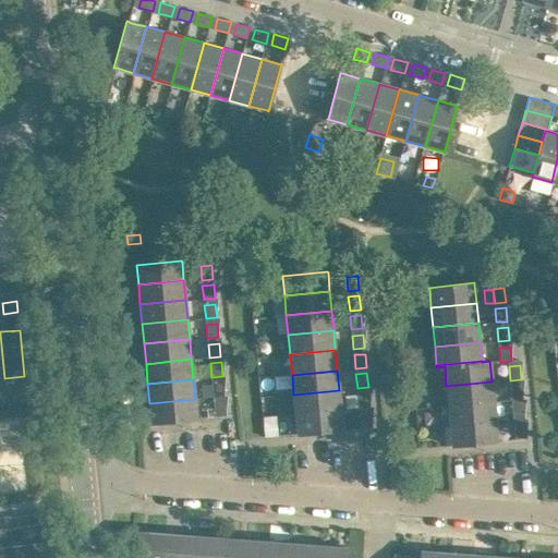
[(214,397),(225,396),(222,381),(211,383),(214,397)]
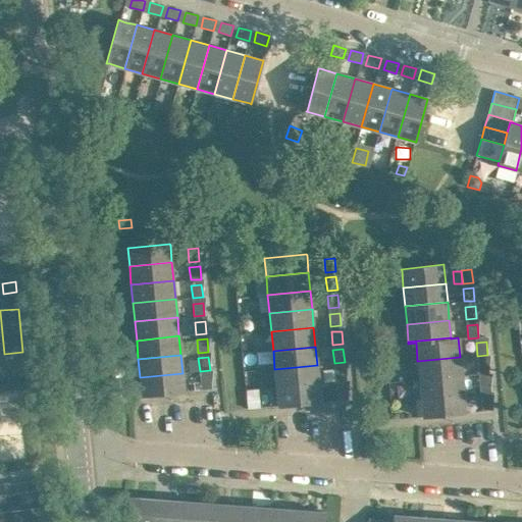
[(417,361),(419,379),(462,375),(460,357),(417,361)]
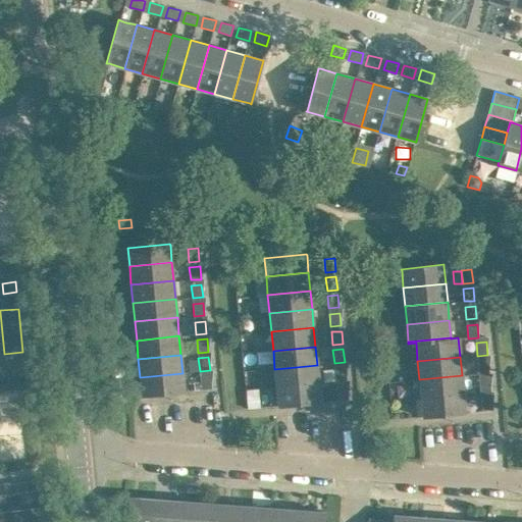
[(478,374),(488,373),(487,360),(477,361),(478,374)]
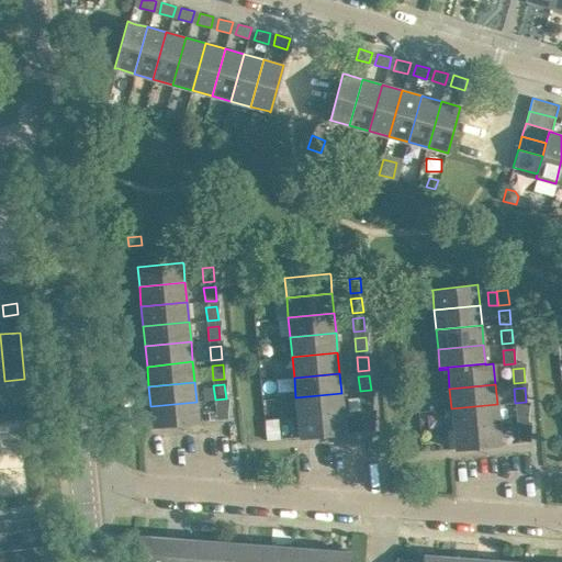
[(341,393),(295,397),(298,417),(344,413),(341,393)]
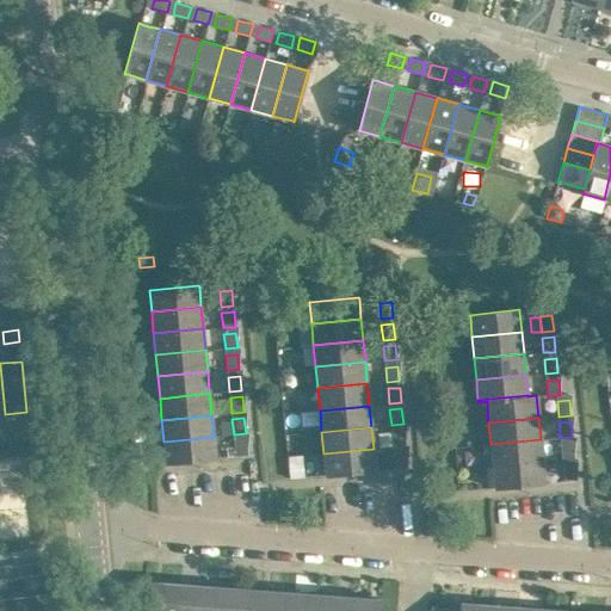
[(393,446),(405,445),(403,430),(392,431),(393,446)]
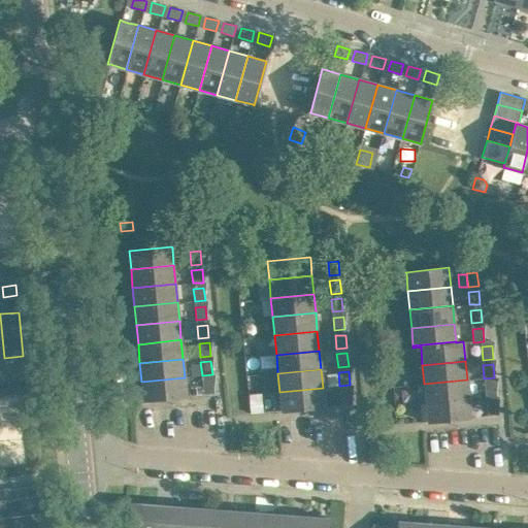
[(187,396),(185,377),(141,382),(143,400),(187,396)]
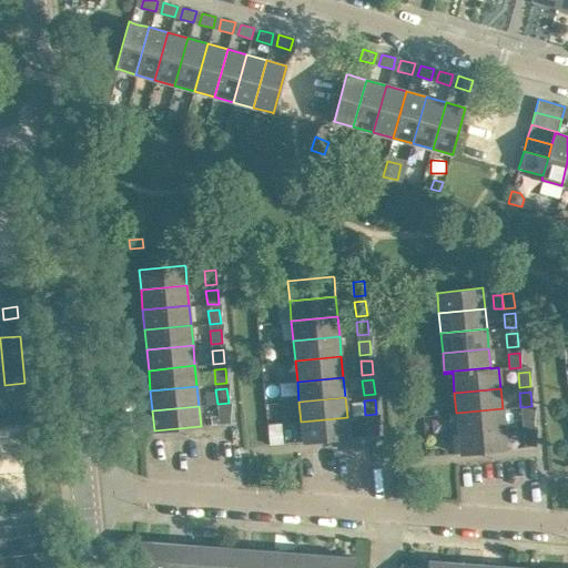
[(230,423),(229,408),(217,409),(219,424),(230,423)]
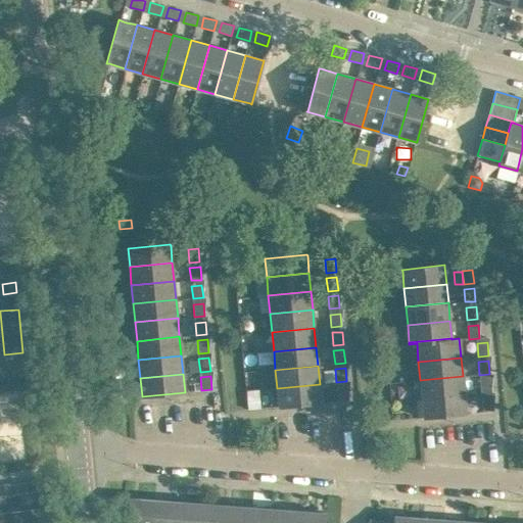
[(464,394),(463,376),(420,380),(422,399),(464,394)]
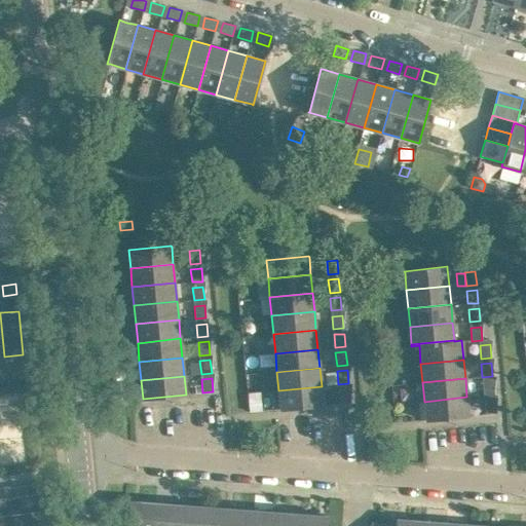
[(484,396),(494,395),(493,381),(483,382),(484,396)]
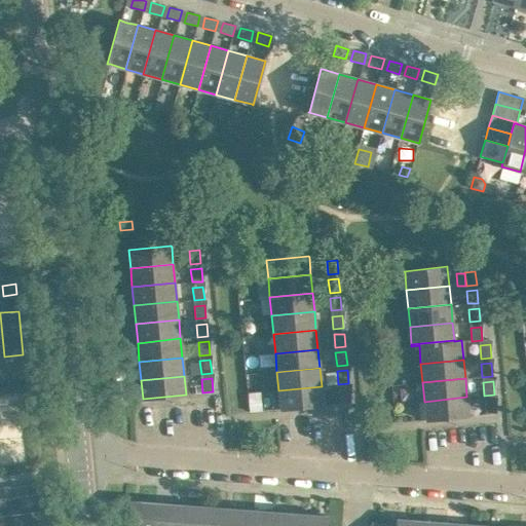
[(322,386),(278,390),(280,409),(323,405),(322,386)]
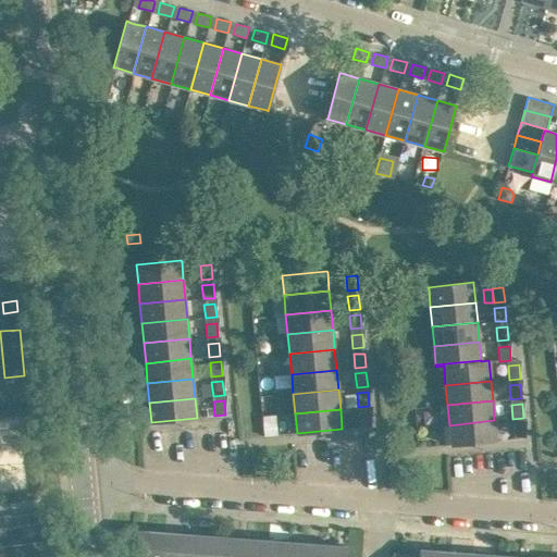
[(371,425),(370,411),(359,412),(360,426),(371,425)]
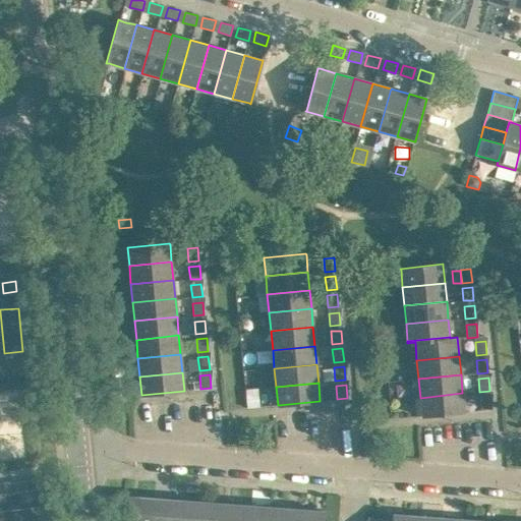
[(420,398),(422,416),(464,412),(462,393),(420,398)]
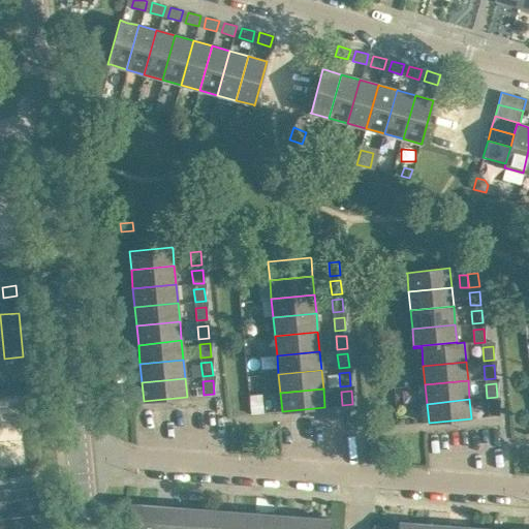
[(499,415),(498,402),(488,403),(489,416),(499,415)]
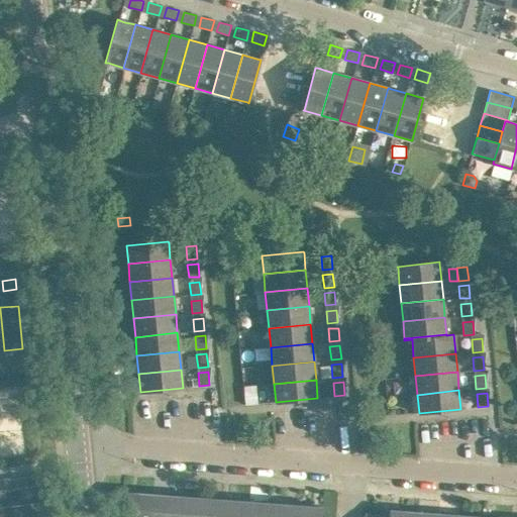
[(36,476),(33,476),(23,477),(24,479),(25,488),(37,486),(36,476)]
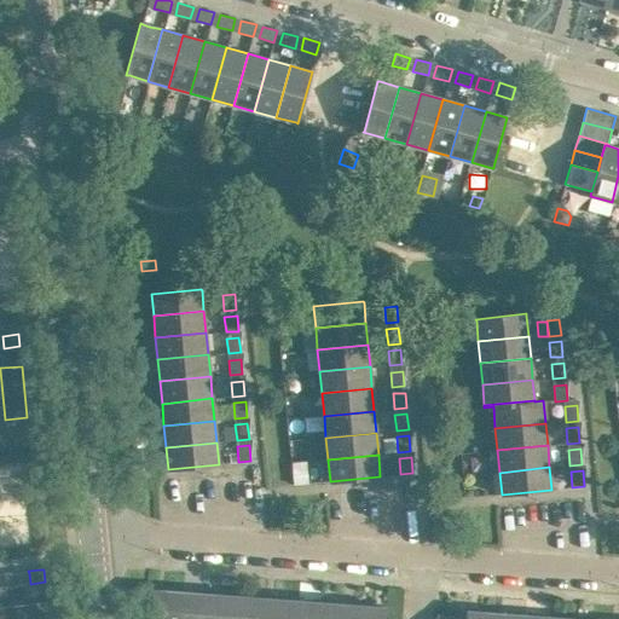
[(22,572),(7,573),(7,576),(9,586),(23,584),(22,573),(22,572)]
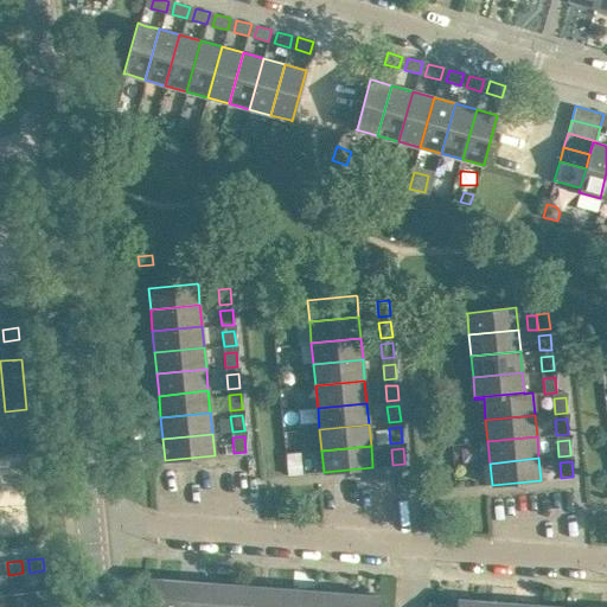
[(177,606),(179,581),(149,579),(147,606),(177,606)]
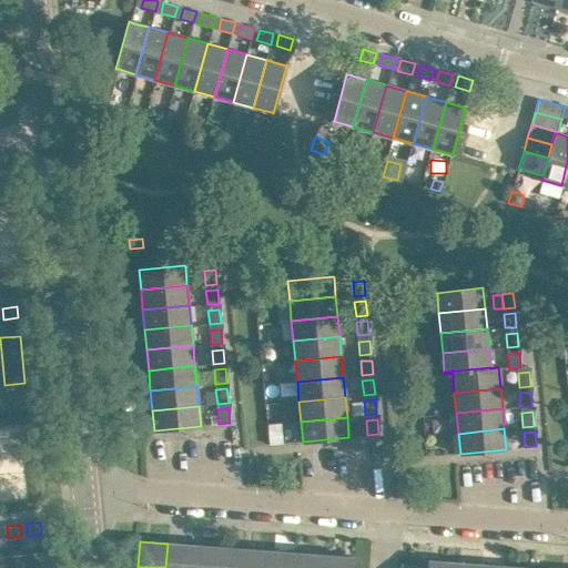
[(192,567),(194,546),(168,544),(165,567),(192,567)]
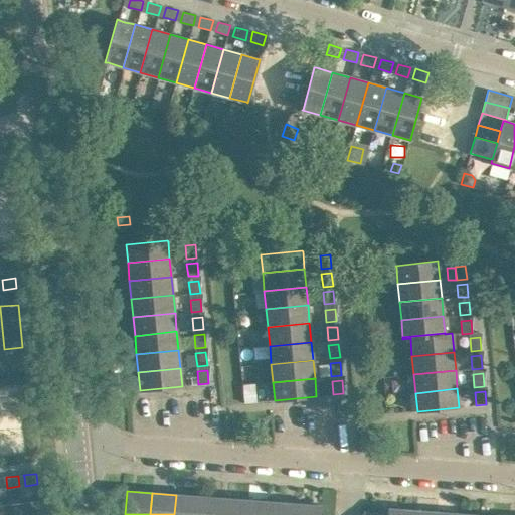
[(198,514),(200,496),(176,495),(174,514),(198,514)]
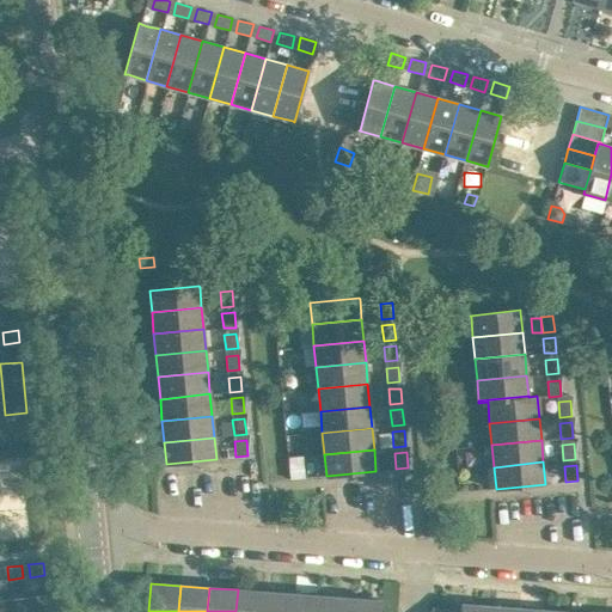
[(264,611),(267,592),(238,589),(236,611),(264,611)]
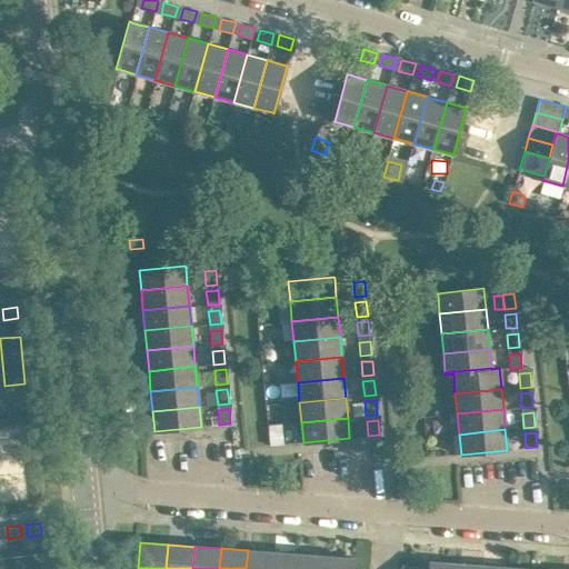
[(272,568),(275,552),(248,550),(246,568),(272,568)]
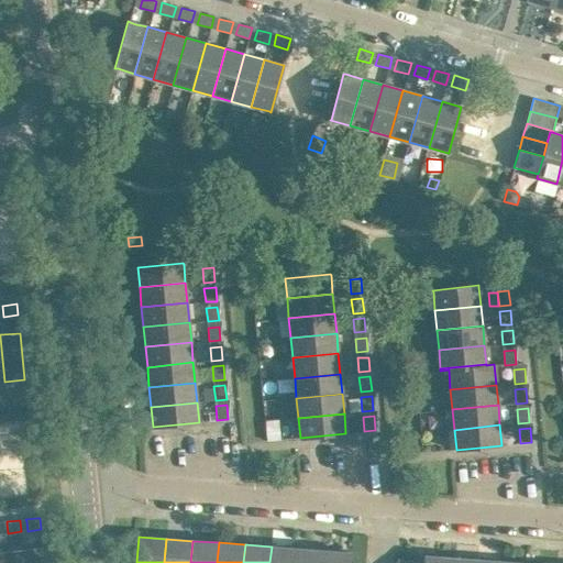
[(296,562),(298,549),(272,547),(269,562),(296,562)]
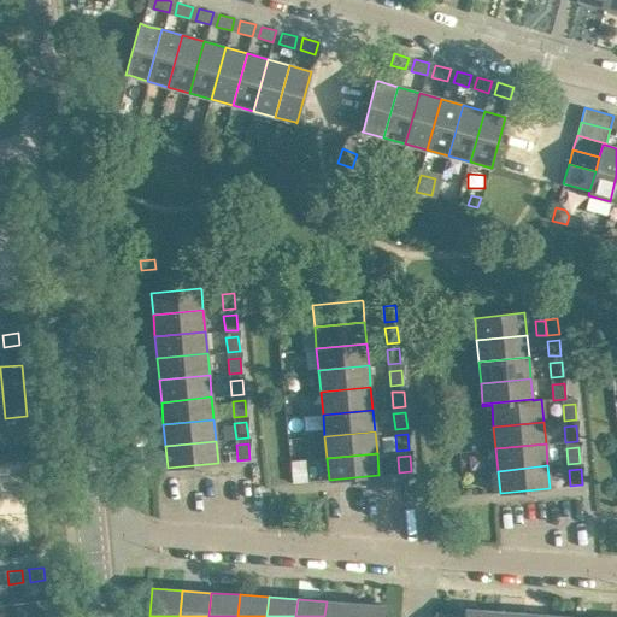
[(25,616),(50,616),(48,600),(24,603),(25,616)]
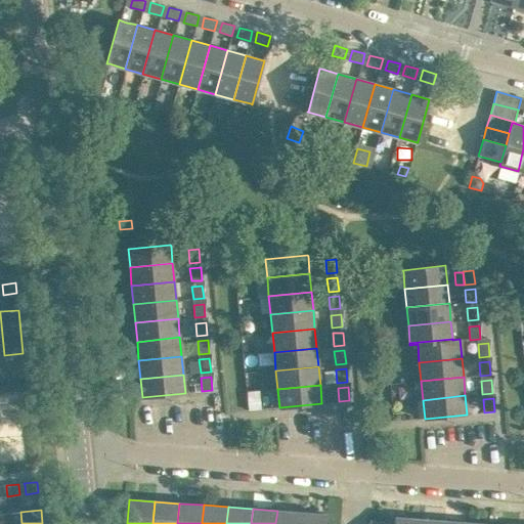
[(275,523),(300,523),(301,513),(277,511),(275,523)]
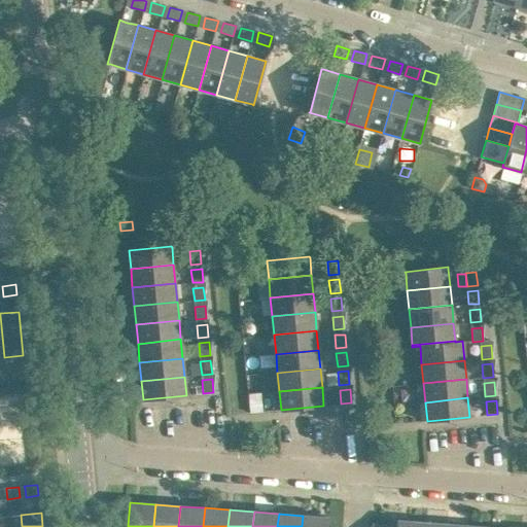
[(3,526),(22,526),(21,515),(3,517),(3,526)]
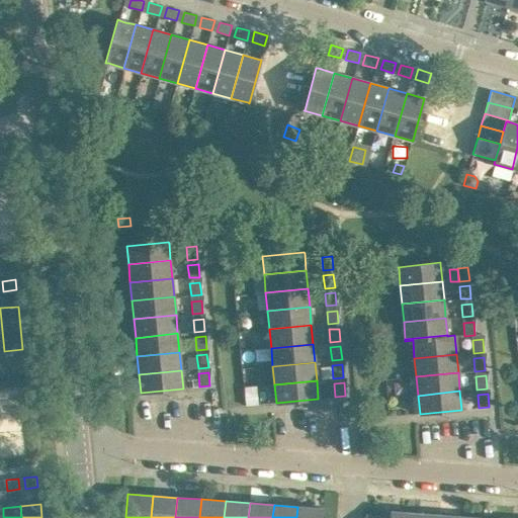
[(296,517),(322,517),(323,509),(297,507),(296,517)]
